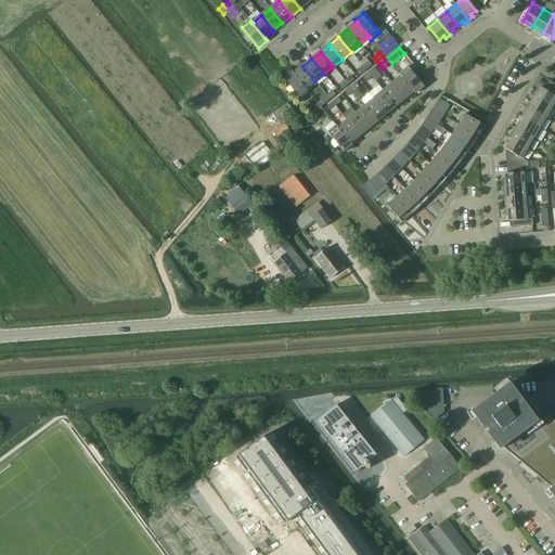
[(362,66),(366,71),(372,66),(369,62),(362,66)]
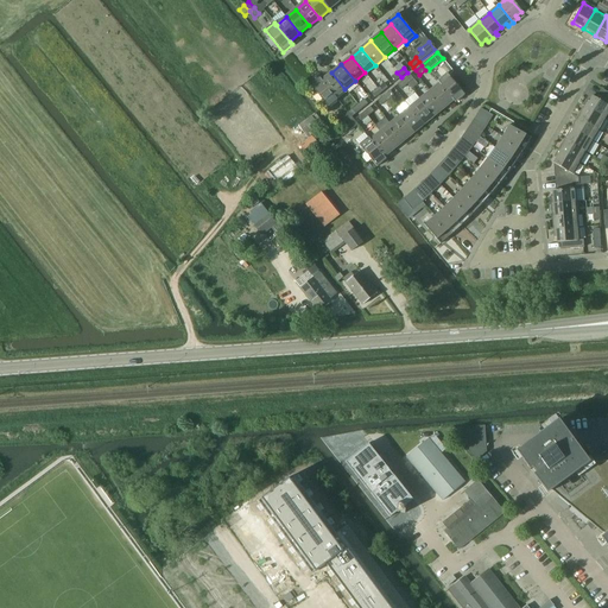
[(344,89),(331,73),(322,81),(335,97),(344,89)]
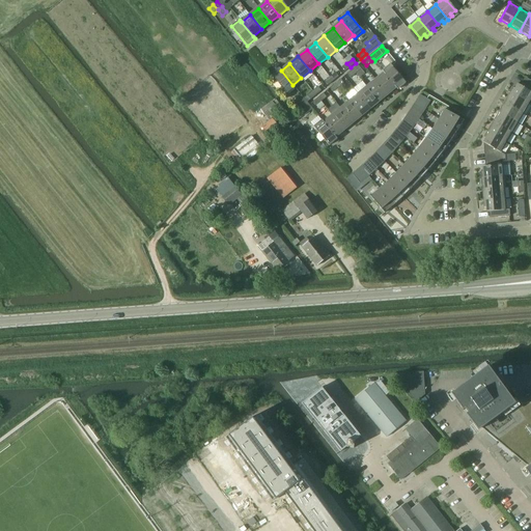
[(344,72),(351,67),(346,63),(341,67),(344,72)]
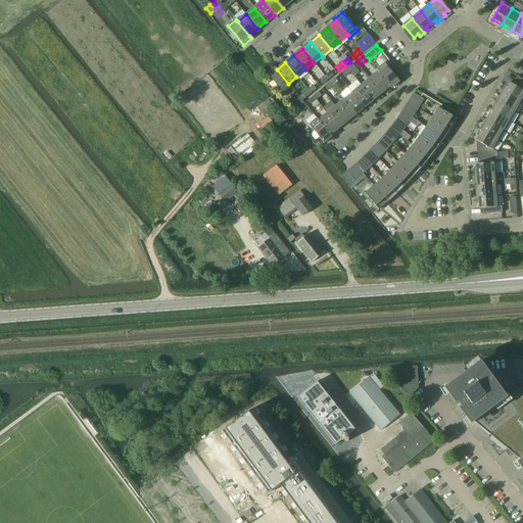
[(376,69),(378,73),(390,86),(389,87),(391,89),(399,82),(384,63),(376,69)]
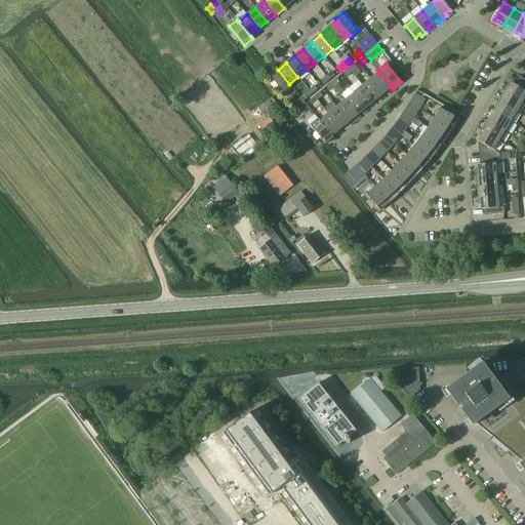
[(354,65),(349,69),(352,73),(357,69),(354,65)]
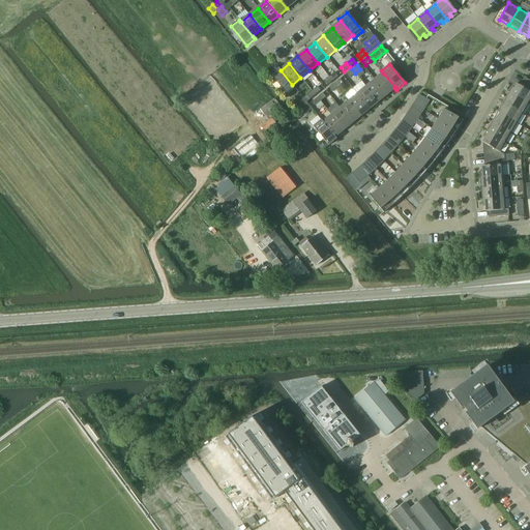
[(294,87),(292,85),(281,70),(278,68),(270,75),(286,94),(294,87)]
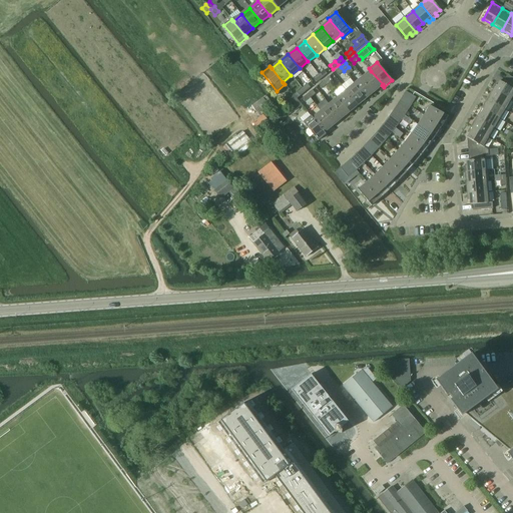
[(344,71),(341,67),(336,71),(339,75),(344,71)]
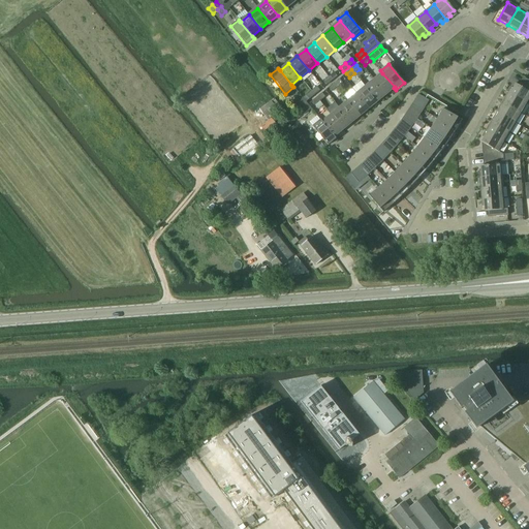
[(329,76),(332,81),(337,76),(334,72),(329,76)]
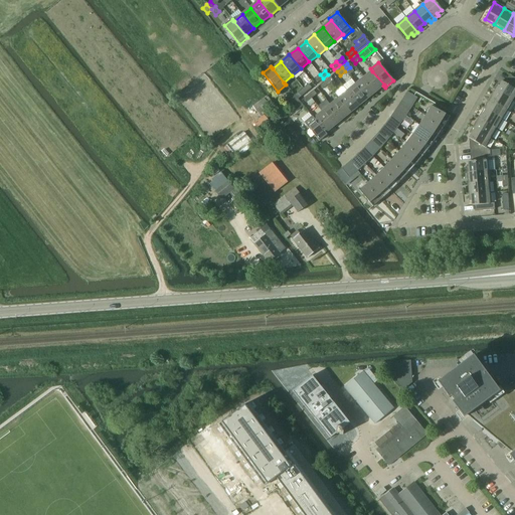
[(372,71),(364,77),(375,92),(383,86),(384,84),(372,71)]
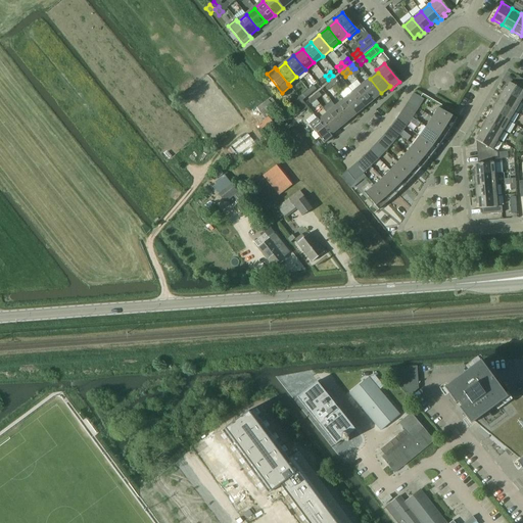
[(323,85),(328,80),(325,76),(320,81),(323,85)]
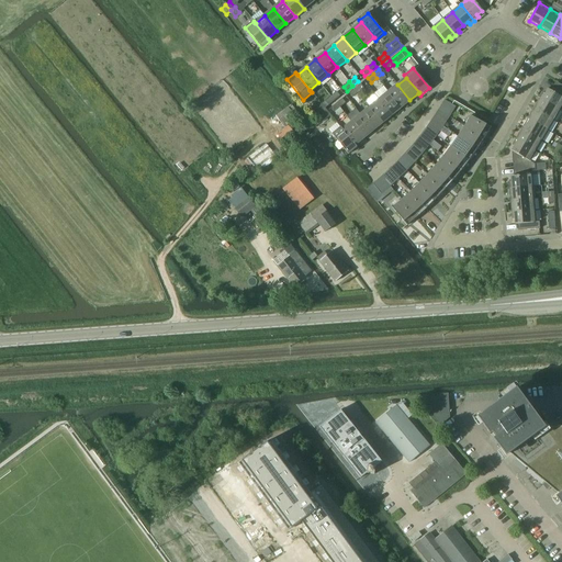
[(360,85),(355,89),(358,93),(363,89),(360,85)]
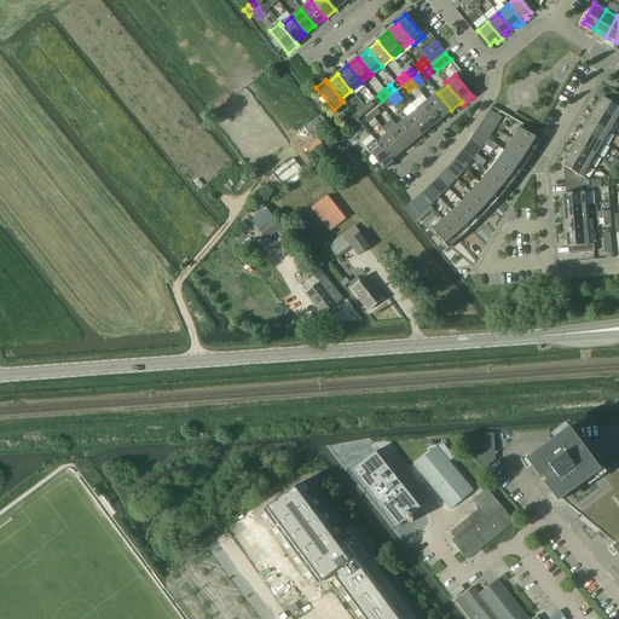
[(451,110),(438,93),(428,102),(441,119),(451,110)]
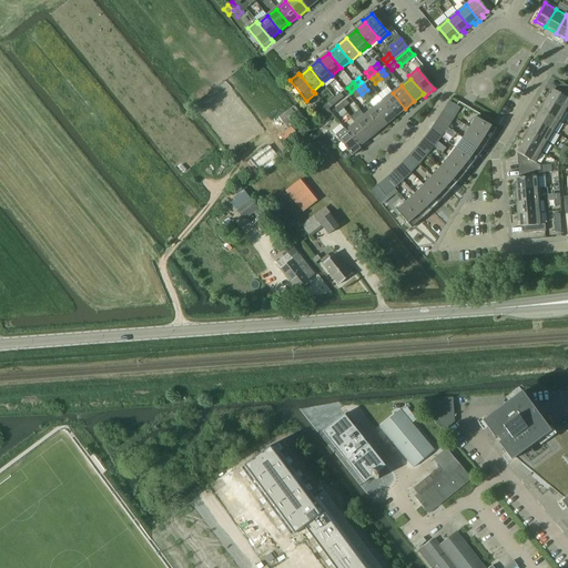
[(567,87),(566,85),(560,94),(554,90),(551,95),(548,93),(545,100),(566,112),(567,108),(567,87)]
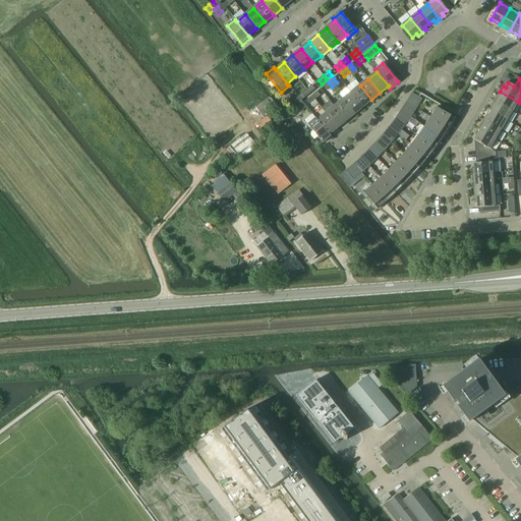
[(332,87),(329,82),(324,87),(327,91),(332,87)]
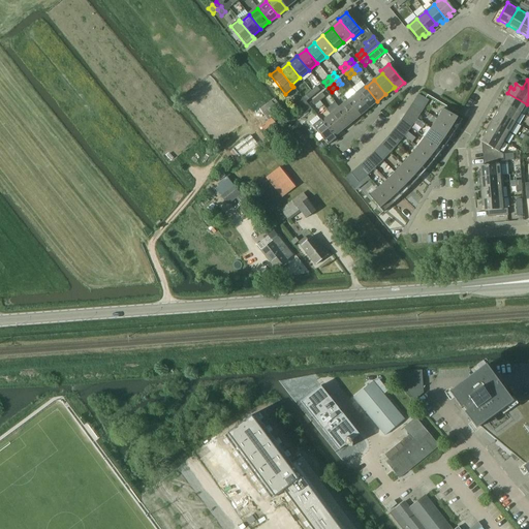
[(311,91),(314,95),(319,91),(316,87),(311,91)]
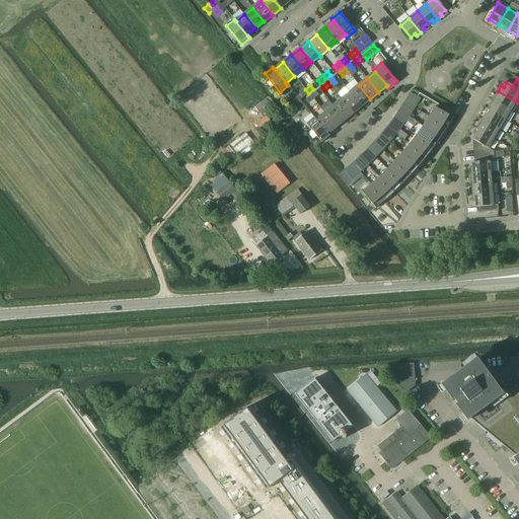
[(370,99),(359,85),(350,92),(362,106),(370,99)]
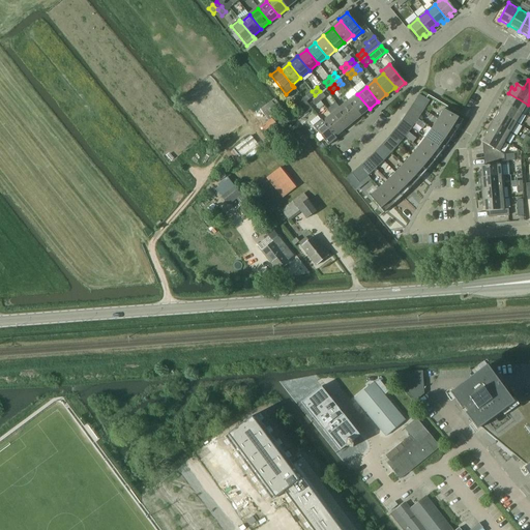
[(312,91),(303,98),(306,102),(315,95),(312,91)]
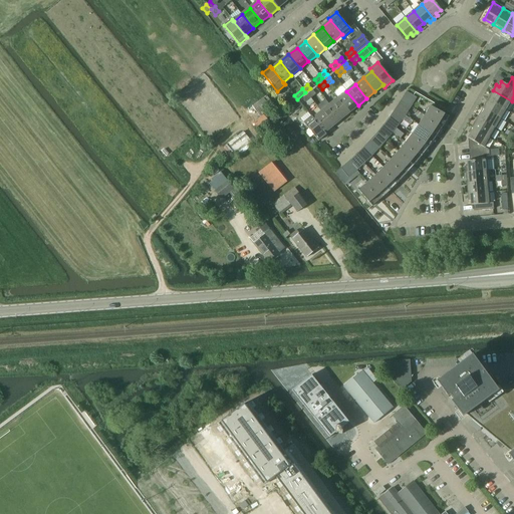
[(313,90),(307,95),(311,99),(316,94),(313,90)]
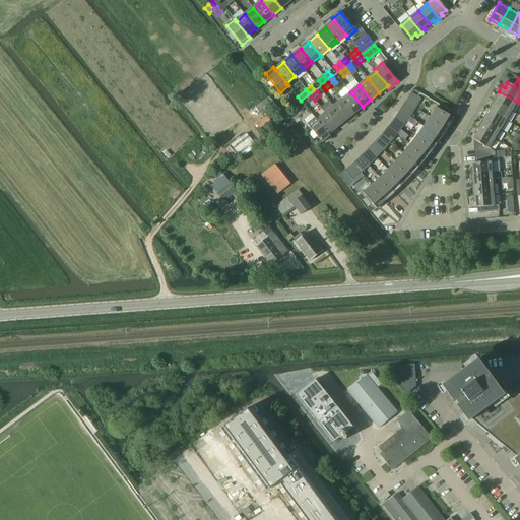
[(518,103),(499,91),(496,96),(498,98),(496,102),(512,112),(518,103)]
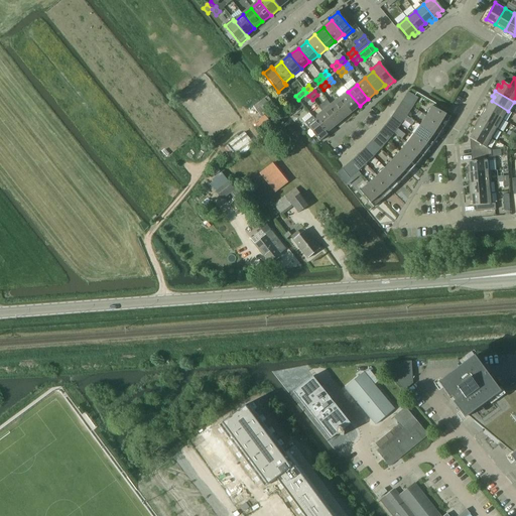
[(340,99),(351,113),(360,106),(348,92),(340,99)]
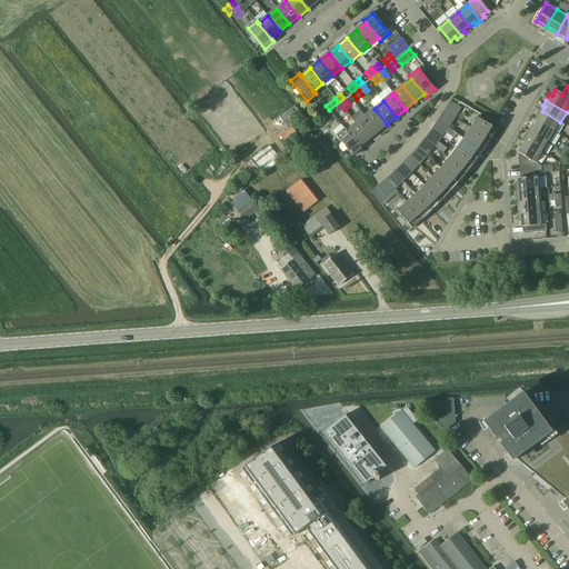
[(460,108),(450,102),(448,107),(458,112),(460,108)]
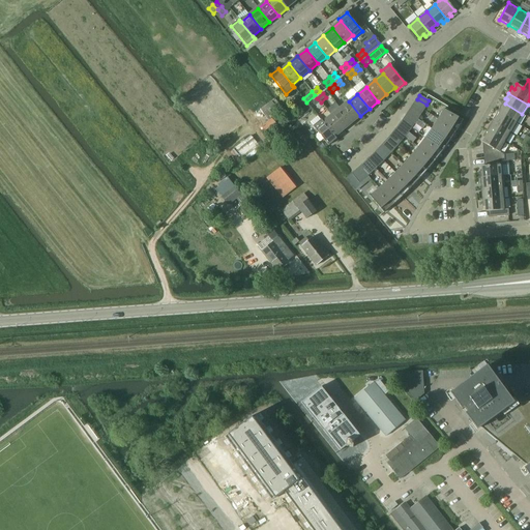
[(321,102),(317,98),(312,102),(315,107),(321,102)]
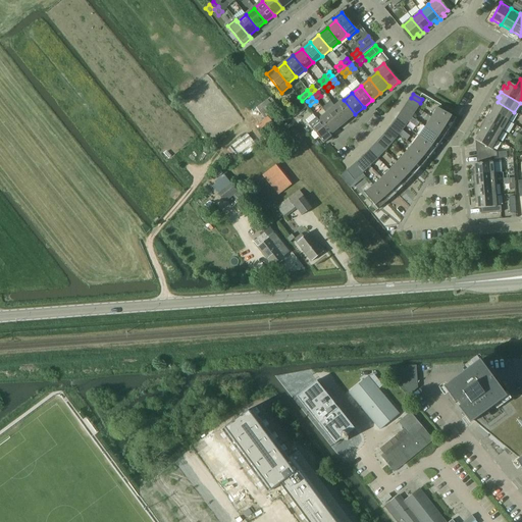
[(272,106),(267,100),(256,108),(261,115),(272,106)]
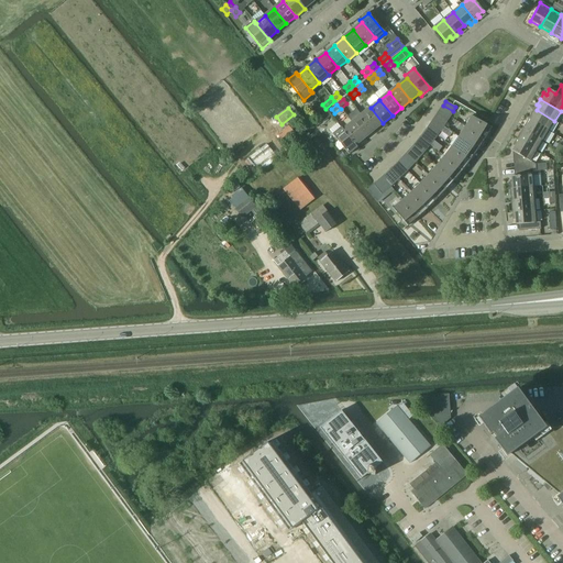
[(318,108),(313,111),(318,117),(322,113),(321,112),(318,108)]
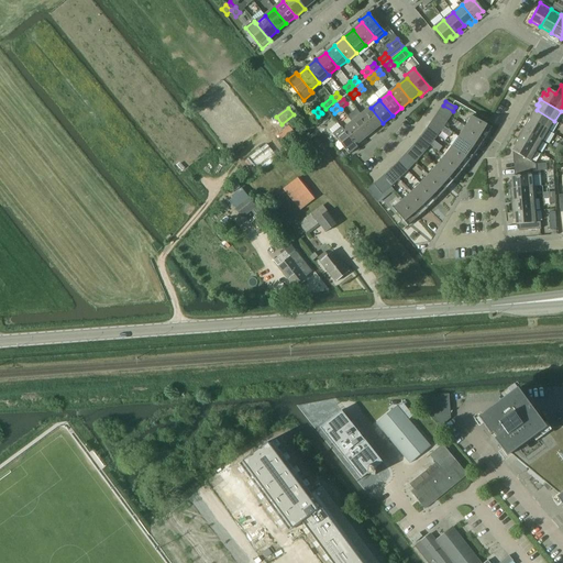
[(383,123),(371,108),(362,116),(374,131),(383,123)]
